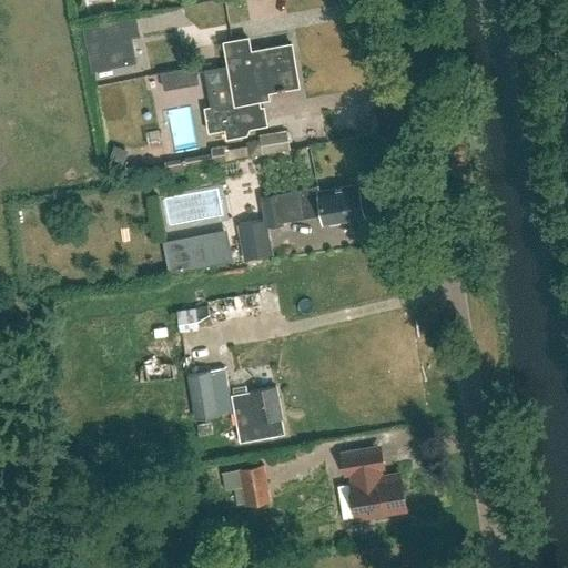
[(193,9),(194,21),(229,18),(227,6),(193,9)]
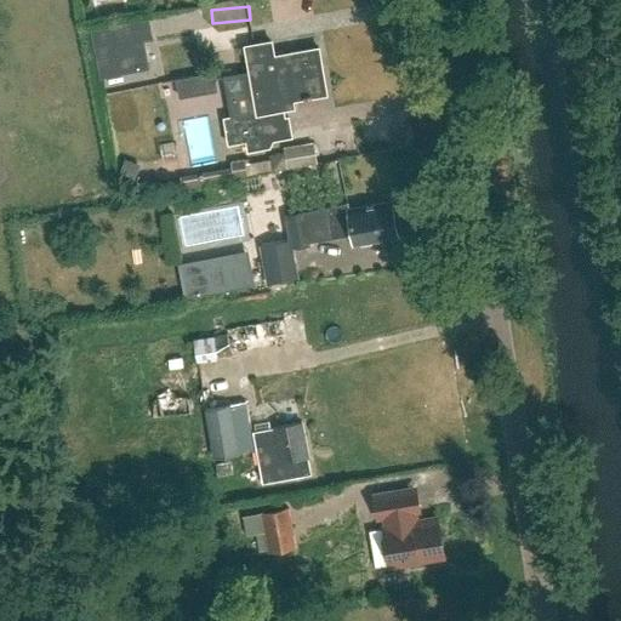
[(148,20),(92,30),(102,75),(148,67),(143,40),(152,38),(148,20)]
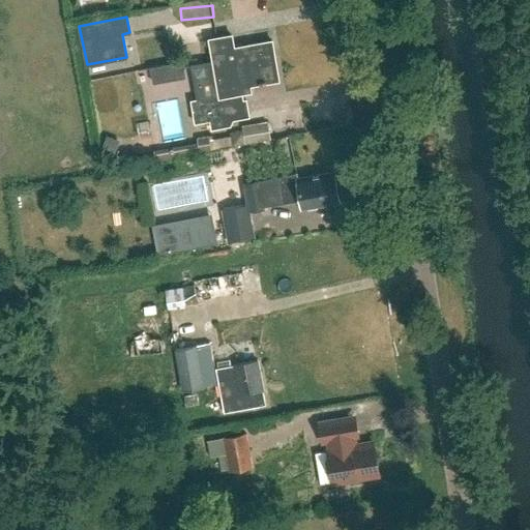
[(192,101),(194,115),(195,122),(210,120),(211,128),(230,125),(229,120),(248,117),(246,100),(243,100),(240,87),(278,80),(272,41),(234,48),(232,35),(209,39),(219,96),(192,101)]
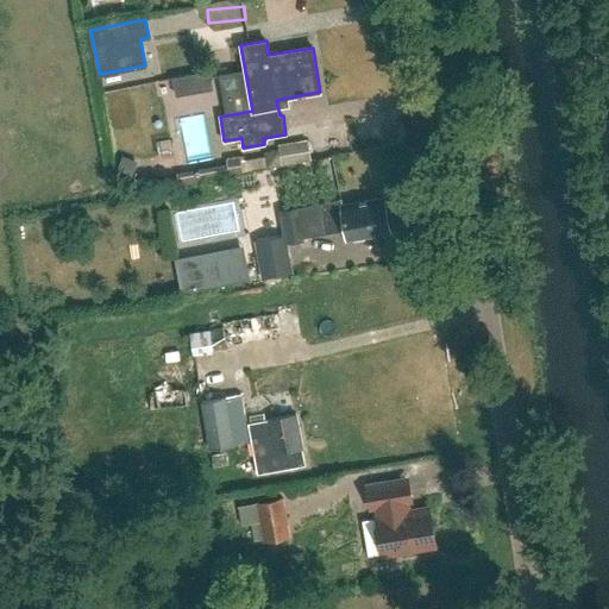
[(309,139),(280,144),(281,150),(267,152),(269,168),(313,161),(309,139)]
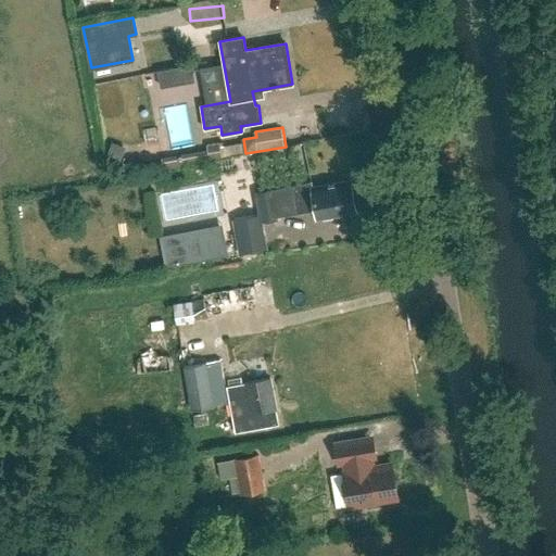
[(123,147),(112,142),(108,154),(118,159),(123,147)]
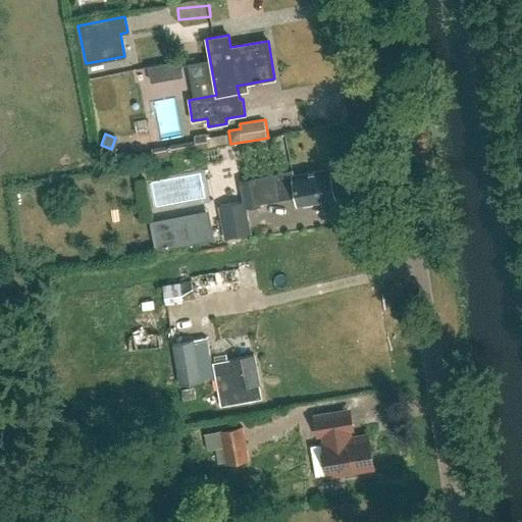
[(196,147),(207,146),(205,135),(194,137),(196,147)]
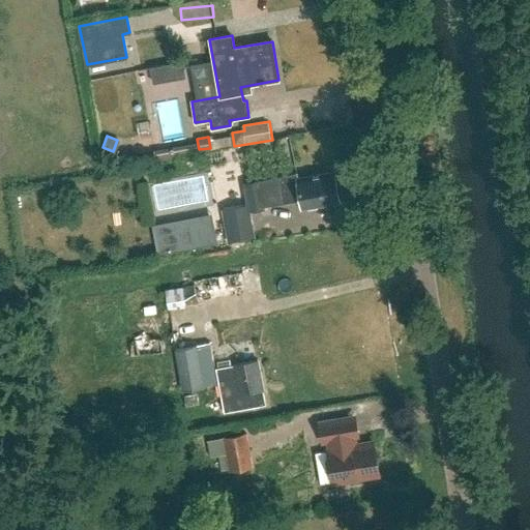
[(297,174),(246,183),(252,211),(265,209),(265,206),(301,200),(302,208),(339,201),(333,173),(298,179),(297,174)]
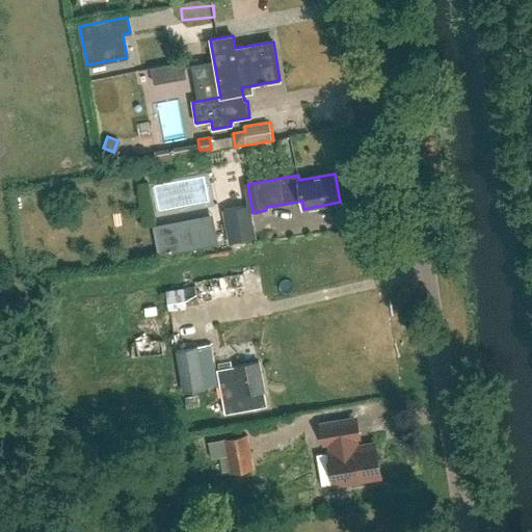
[(257,238),(250,205),(223,210),(230,243),(257,238)]
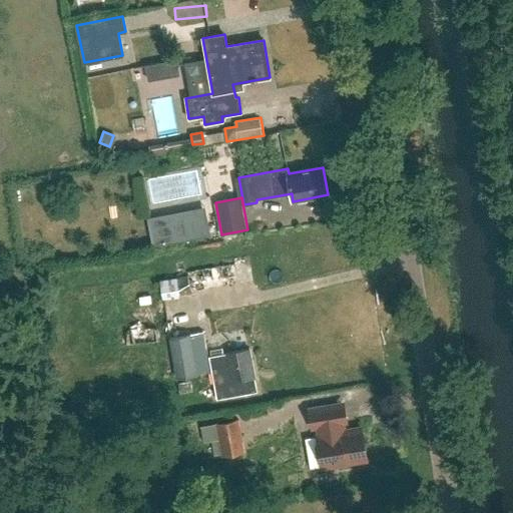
[(174,242),(209,235),(205,212),(170,219),(174,242)]
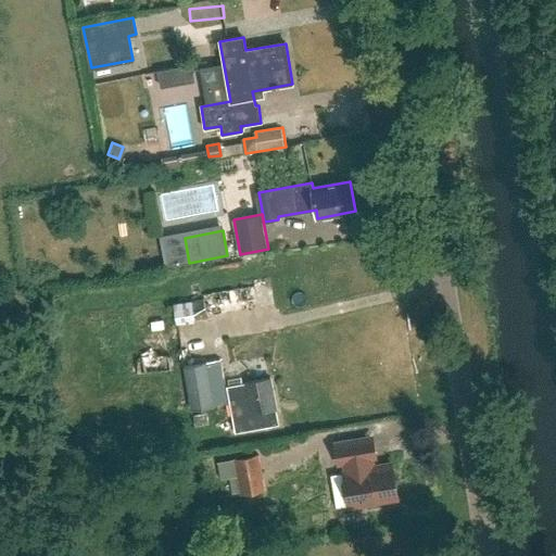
[(29,277),(33,290),(40,288),(38,275),(29,277)]
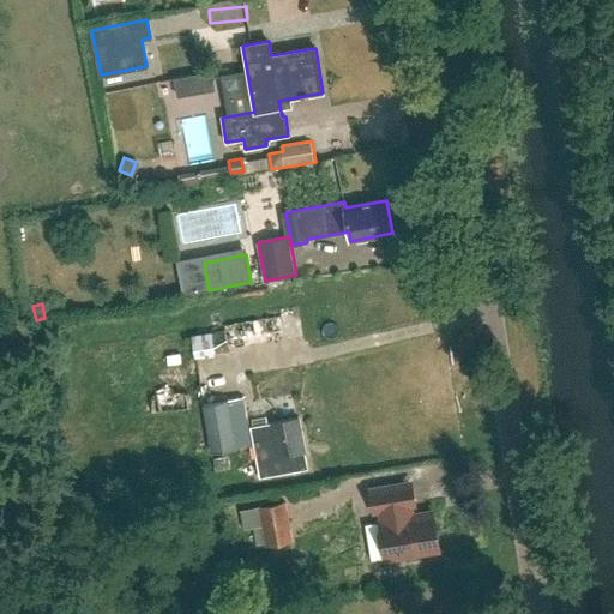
[(240,338),(298,326),(294,312),(236,324),(240,338)]
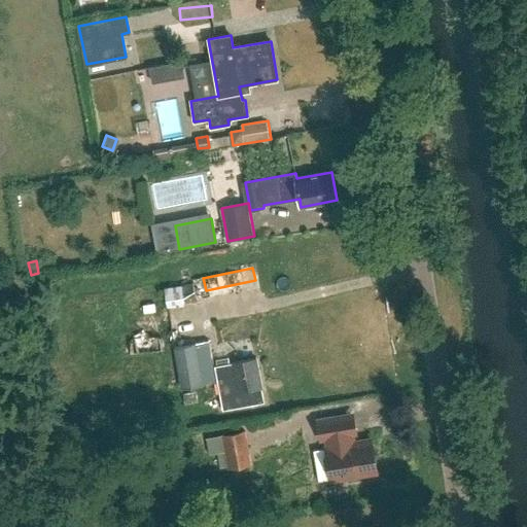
[(252,283),(173,296),(175,308),(254,294),(252,283)]
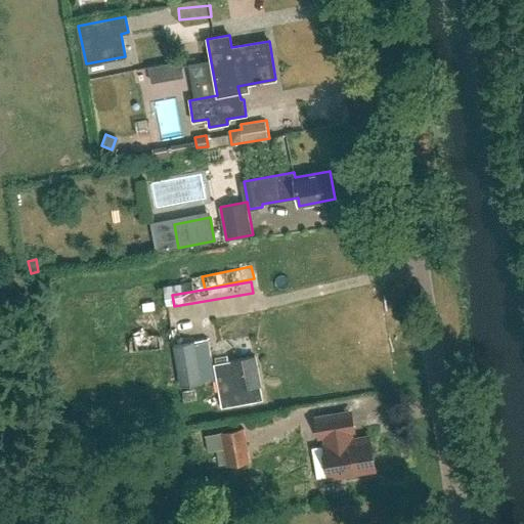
[(172,345),(179,385),(202,382),(194,341),(172,345)]
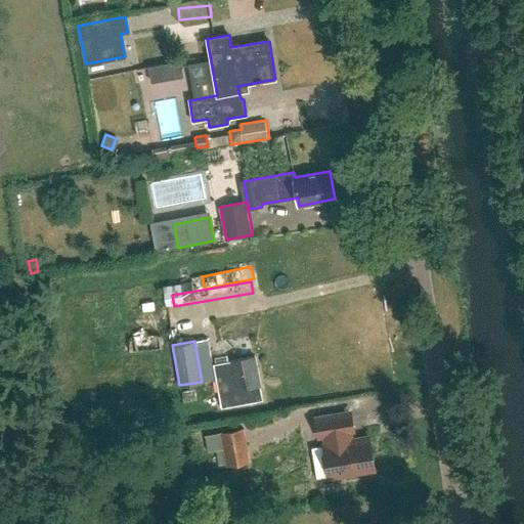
[(263,399),(261,385),(256,356),(214,364),(222,407),(263,399)]
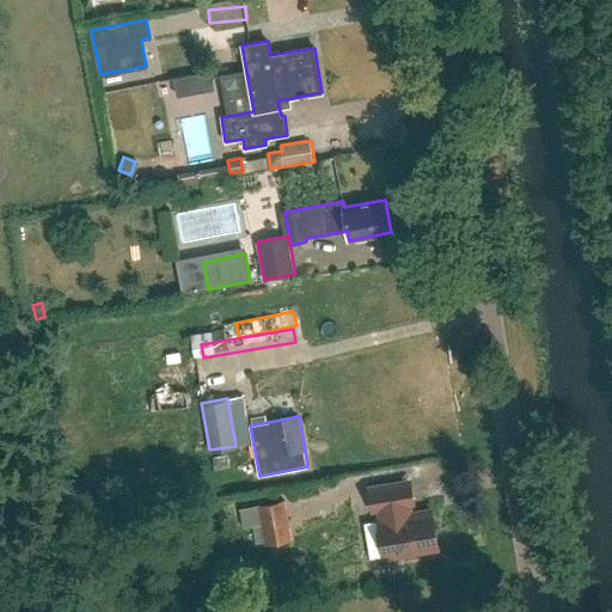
[(385,556),(438,548),(432,512),(409,515),(408,508),(401,503),(391,505),(389,487),(368,489),(372,509),(380,508),(383,520),(378,520),(385,556)]
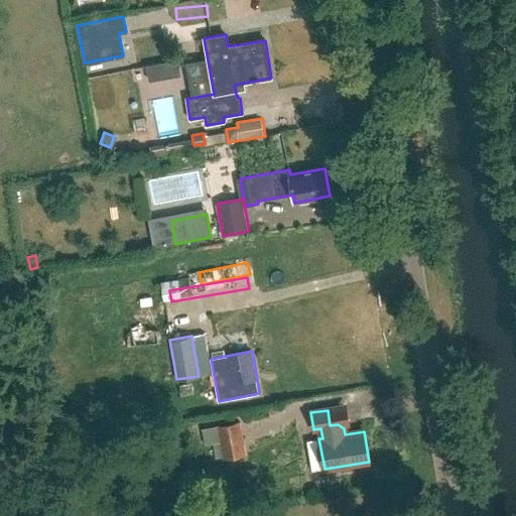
[(247,455),(242,422),(203,428),(206,444),(221,441),(224,458),(247,455)]
